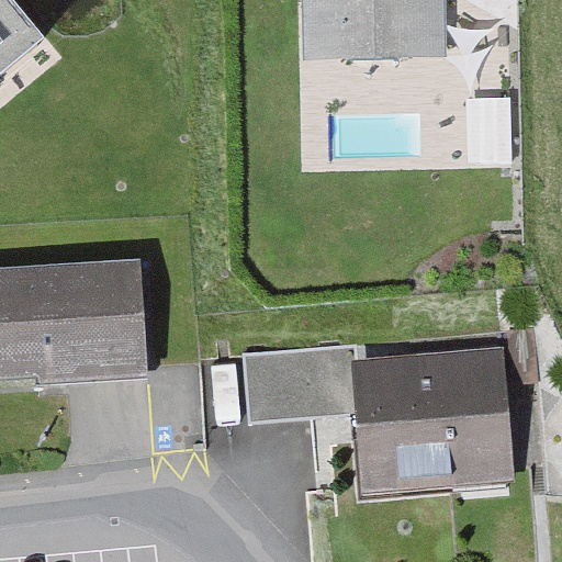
[(0,0),(0,60),(38,29),(13,0),(0,0)]
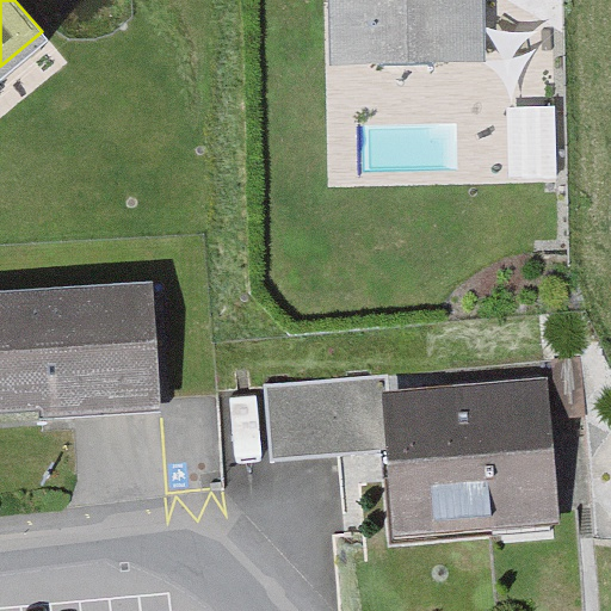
[(334,0),(334,57),(479,59),(479,0),(334,0)]
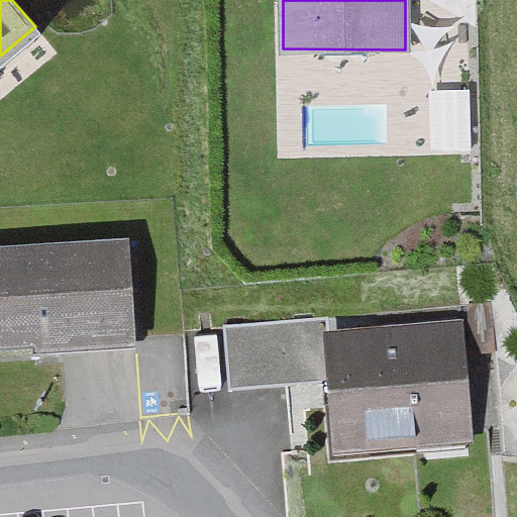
[(130,237),(0,244),(0,349),(136,342),(130,237)]
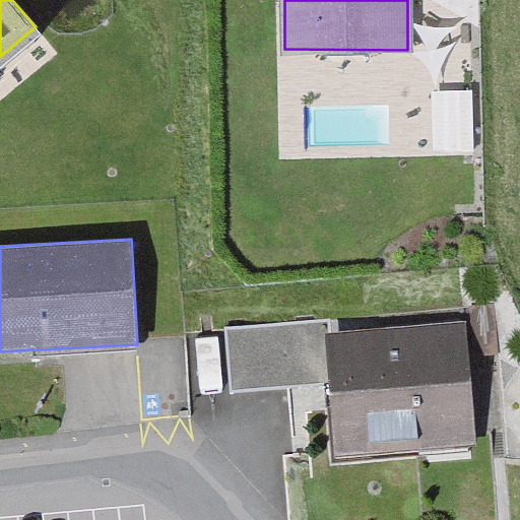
[(496,305),(468,306),(470,352),(498,351),(496,305)]
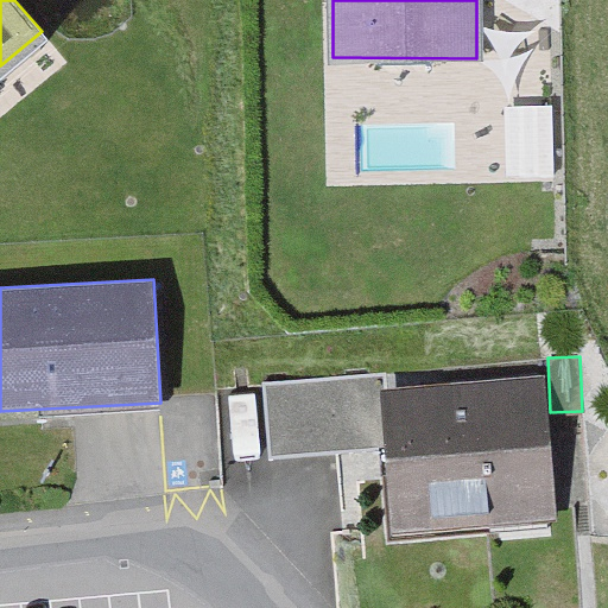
[(381,375),(267,386),(274,458),(387,448),(382,398),(381,375)]
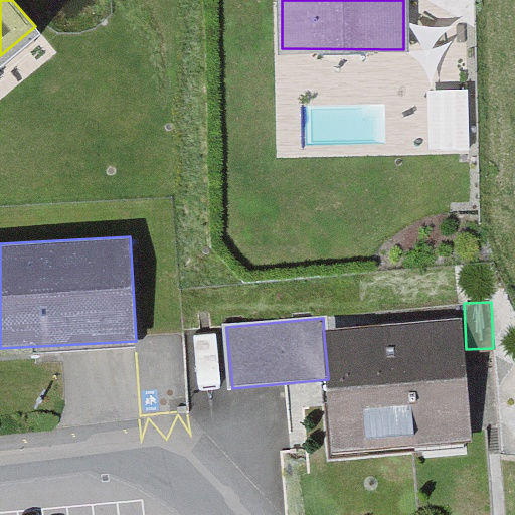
[(458,325),(324,337),(328,379),(335,452),(468,441),(458,325)]
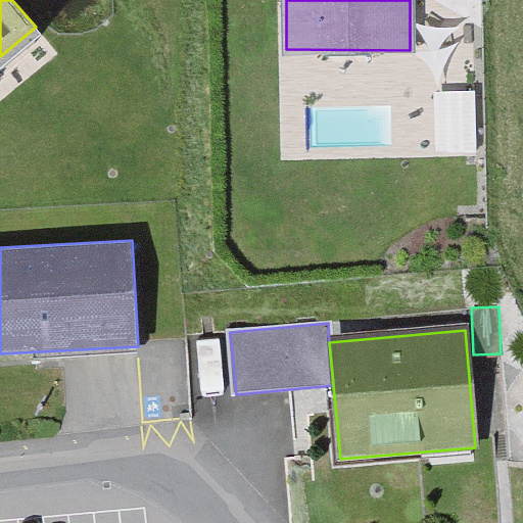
All buildings are outlined.
